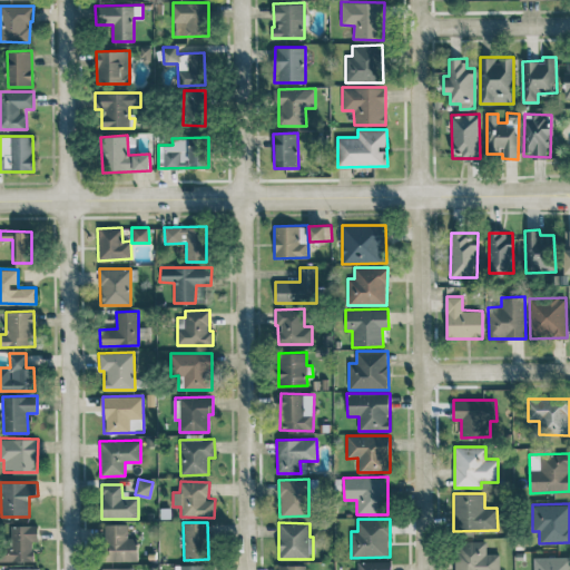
[(127,523),(104,524),(105,561),(138,560),(137,537),(128,538),(127,523)]
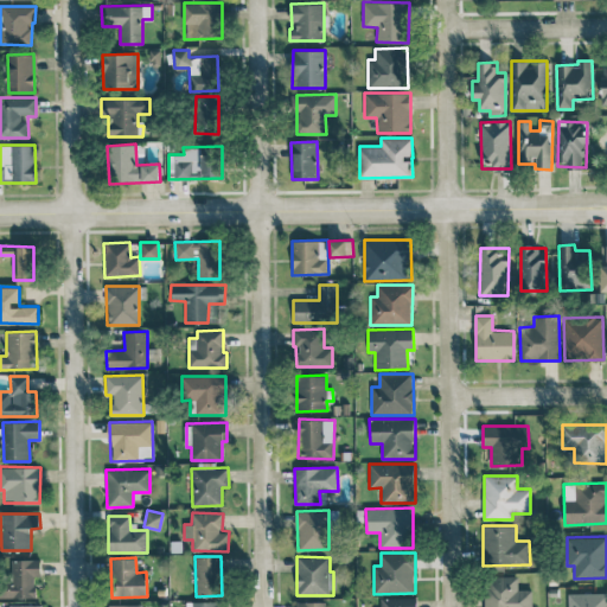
[(0,598),(34,598),(36,576),(39,576),(40,560),(12,558),(12,579),(0,579),(0,598)]
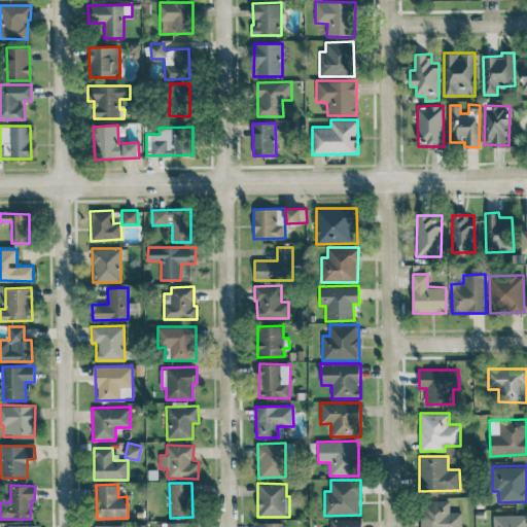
[(461,526),(461,512),(450,512),(449,500),(421,500),(421,526),(461,526)]
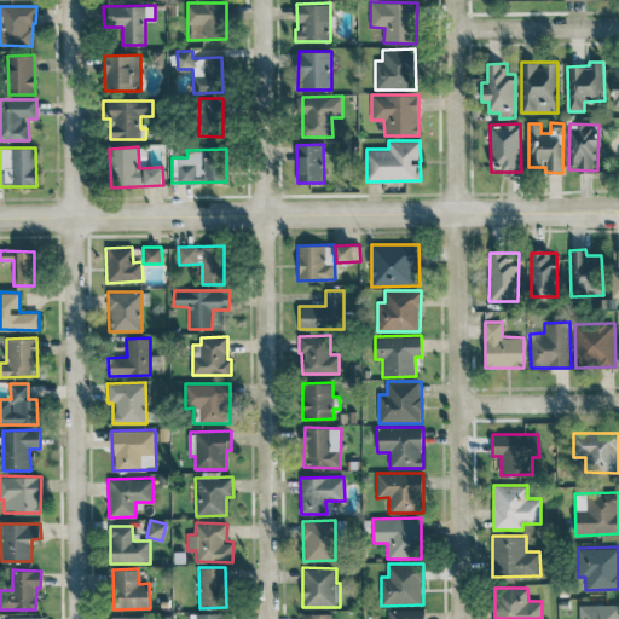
[(618,618),(618,605),(579,606),(579,618),(618,618)]
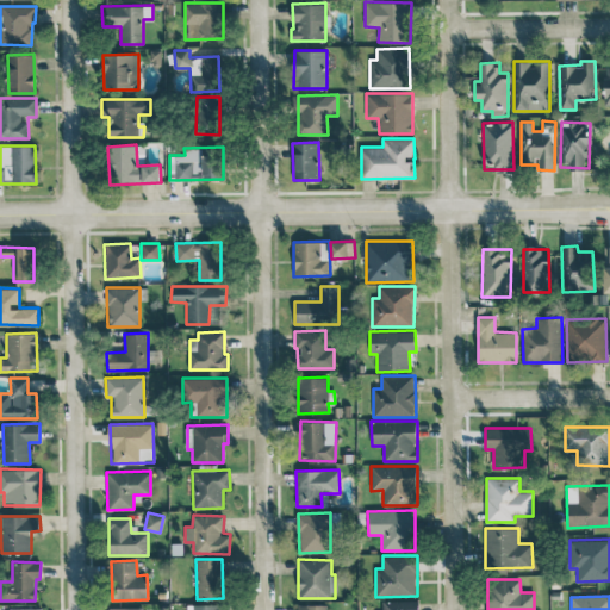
All buildings are outlined.
